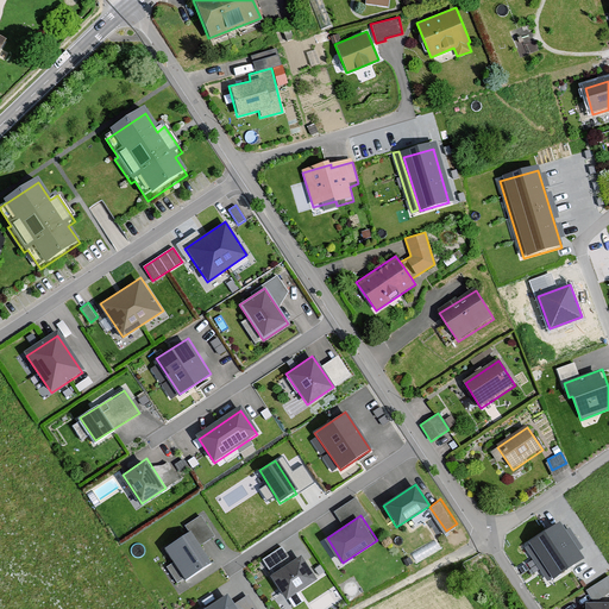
[(583,562),(560,527),(532,546),(554,579),(583,562)]
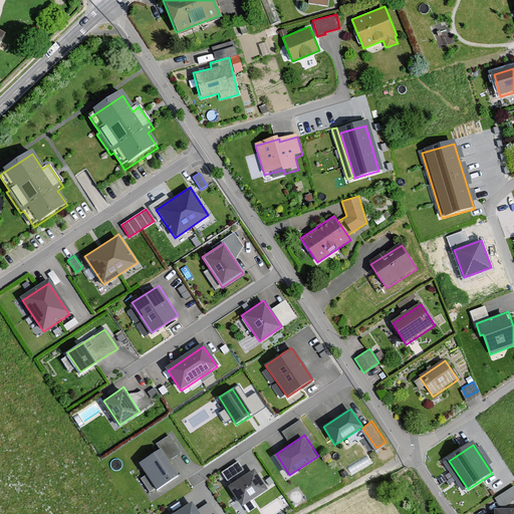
[(162,448),(140,462),(158,488),(179,474),(162,448)]
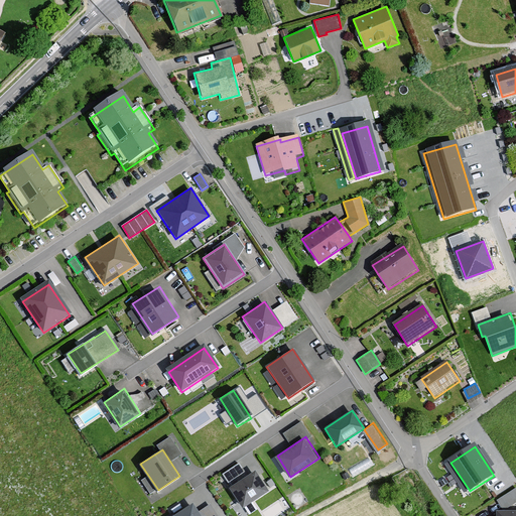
[(240,460),(223,471),(229,480),(246,469),(240,460)]
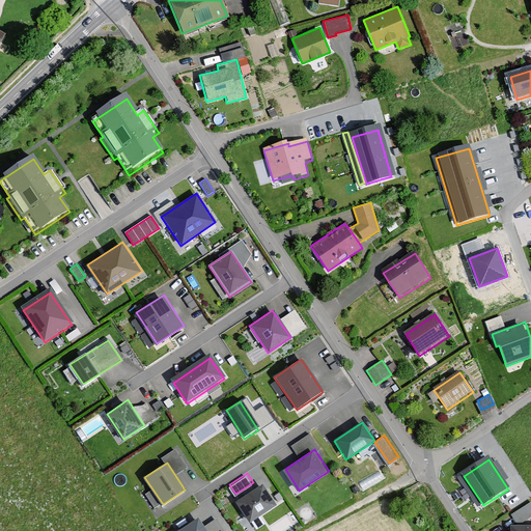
[(263,483),(236,501),(251,523),(278,504),(263,483)]
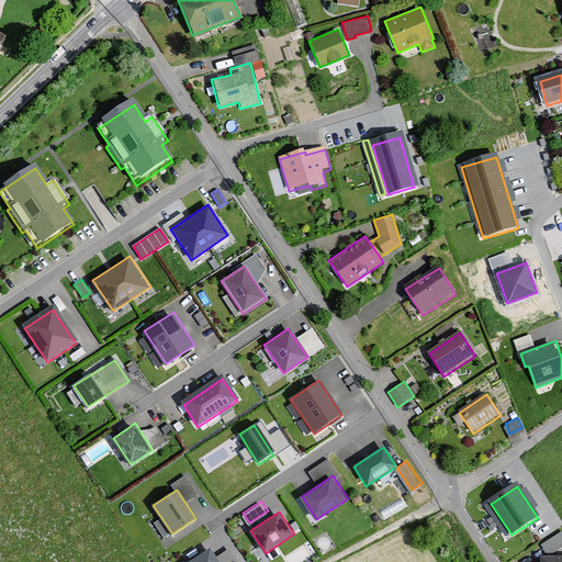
[(561,547),(561,531),(541,546),(548,557),(561,547)]
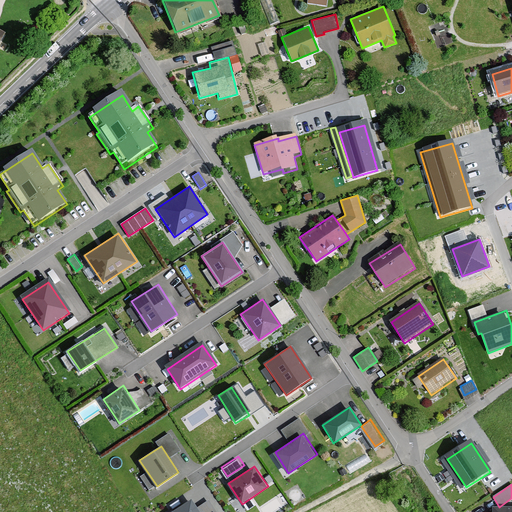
[(201,511),(198,507),(193,498),(171,511),(201,511)]
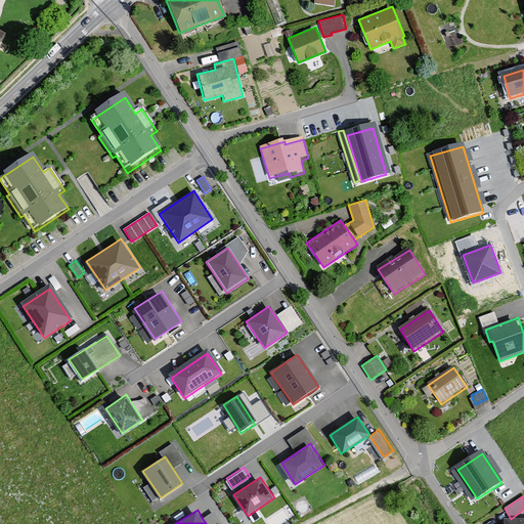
[(222,523),(214,511),(203,519),(206,523),(222,523)]
